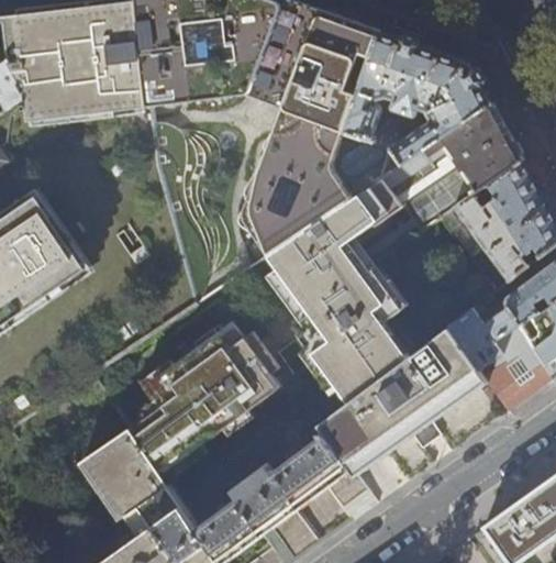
[(135,0),(135,1),(148,102),(245,94),(267,103),(276,118),(242,206),(241,211),(241,217),(243,221),(265,254),(379,178),(399,165),(387,146),(378,143),(342,130),(377,31),(324,12),(301,4),(288,0),(135,0)]
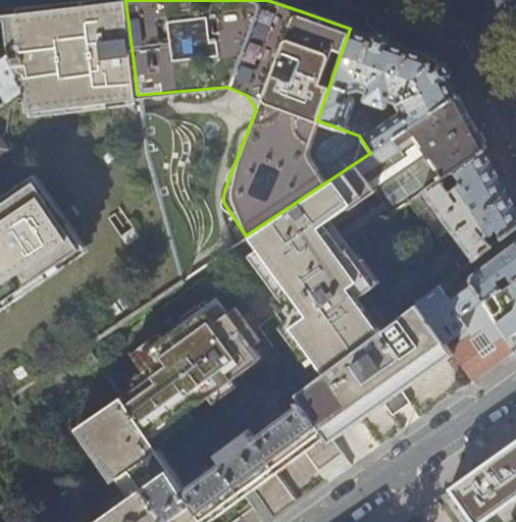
[(0,401),(179,281),(145,152),(140,112),(139,100),(138,95),(125,1),(73,7),(71,7),(12,14),(0,15),(0,44),(23,86),(2,101),(0,102),(0,401)]
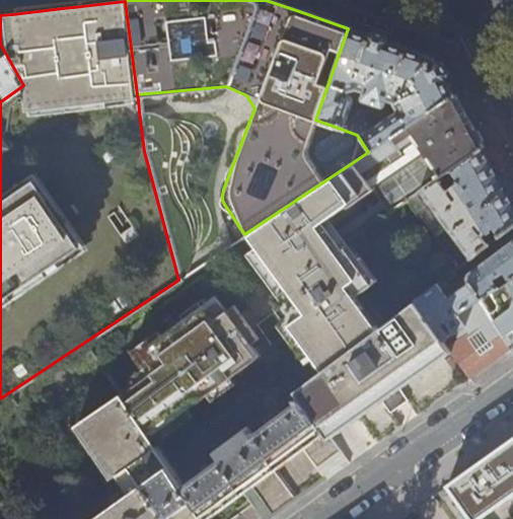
[(390,44),(348,28),(315,120),(349,132),(357,135),(368,152),(452,95),(431,57),(390,44)]
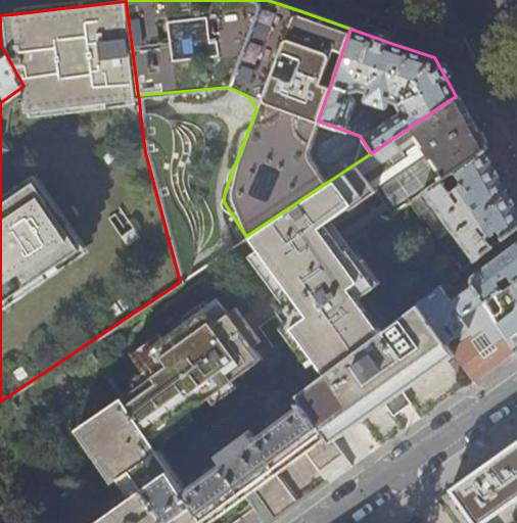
[(0,97),(2,101),(24,86),(0,44),(0,97)]
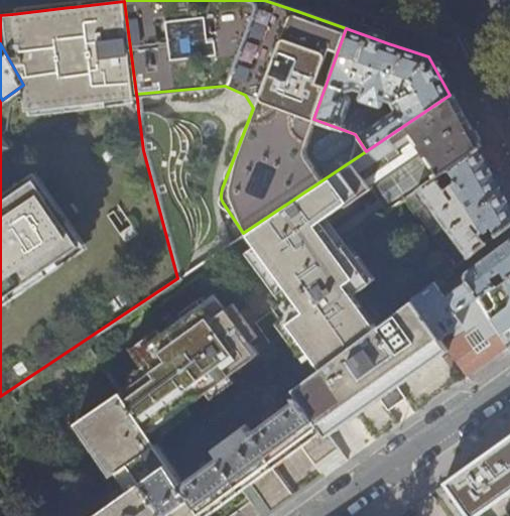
[(461,116),(450,95),(366,151),(348,163),(357,176),(377,204),(382,212),(397,202),(401,199),(469,152),(477,147),(461,116)]
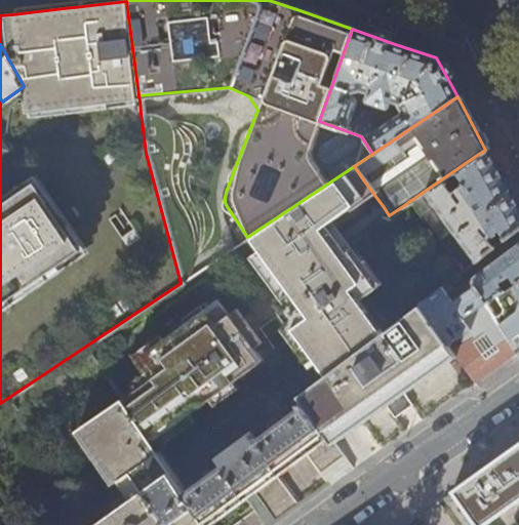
[(150,115),(141,113),(146,153),(181,283),(184,280),(186,271),(192,244),(192,232),(191,226),(189,215),(184,207),(178,200),(175,189),(173,178),(173,167),(174,160),(176,155),(177,150),(176,143),(173,135),(168,127),(161,120),(150,115)]
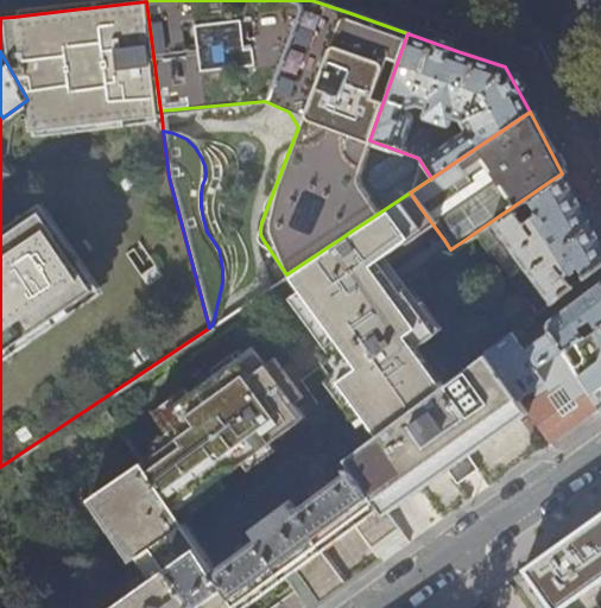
[(600,244),(586,217),(562,173),(552,179),(473,234),(520,297),(533,287),(546,304),(600,261),(600,244)]
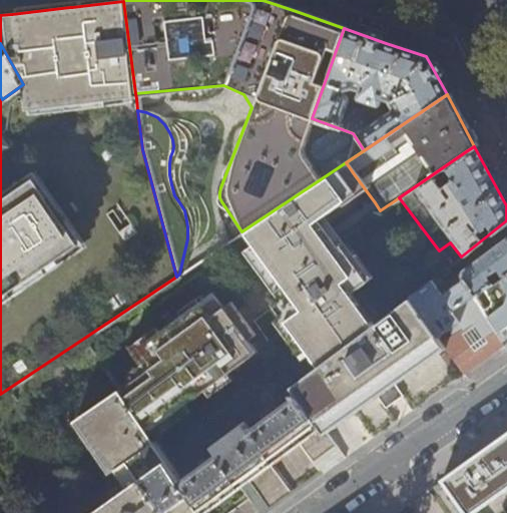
[(349,297),(363,286),(352,271),(354,269),(338,246),(334,248),(319,228),(317,230),(311,223),(335,206),(336,208),(363,187),(355,175),(346,162),(241,231),(285,291),(269,303),(286,325),(265,341),(274,351),(265,358),(287,389),(289,387),(370,326),(349,297)]
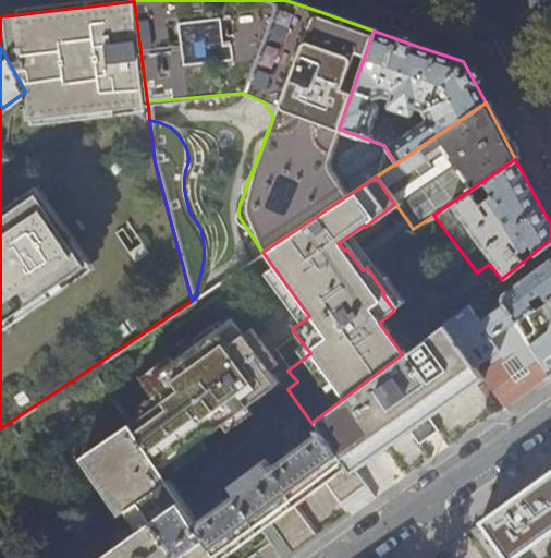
[(500,303),(502,305),(512,320),(550,295),(550,255),(502,293),(500,303)]
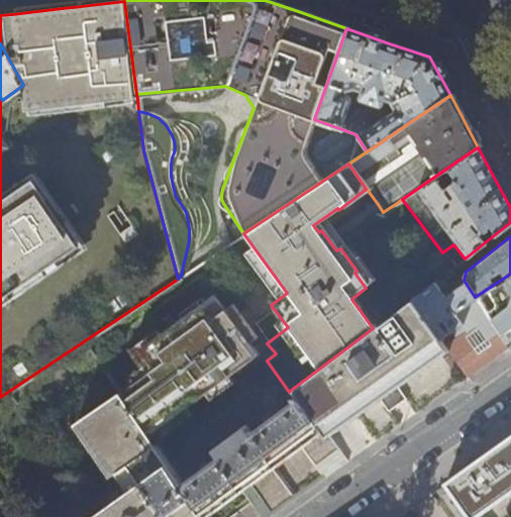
[(510,274),(475,297),(504,344),(510,338),(510,274)]
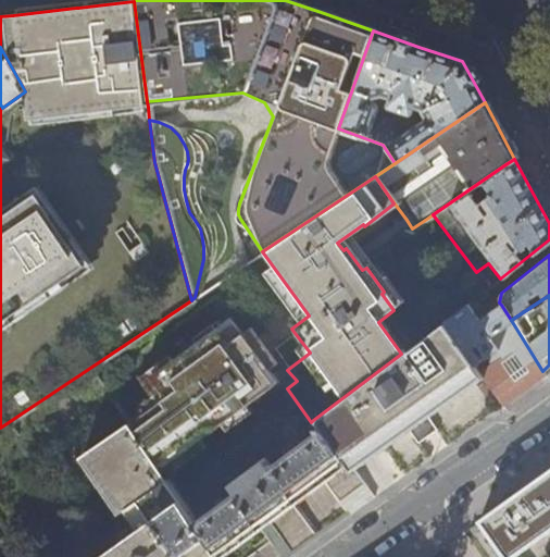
[(484,337),(511,320),(501,305),(491,311),(475,322),(467,312),(476,307),(472,299),(463,306),(464,307),(441,323),(470,366),(492,350),(484,337)]
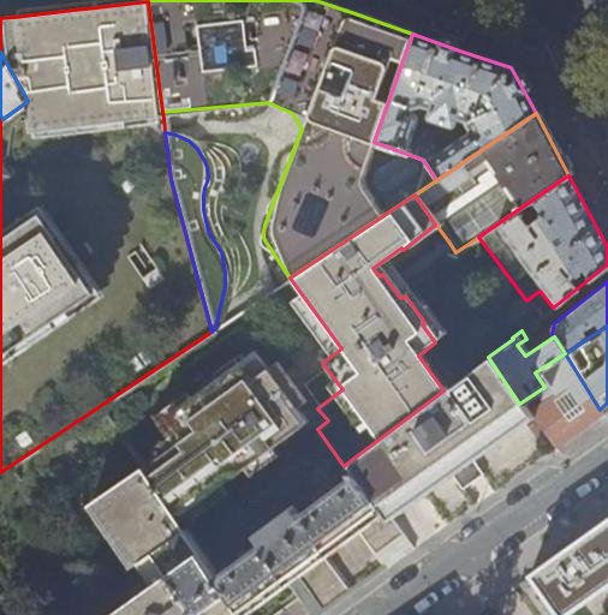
[(216,487),(303,424),(290,408),(299,401),(268,362),(260,368),(246,351),(230,363),(232,365),(210,381),(208,378),(168,408),(171,411),(152,425),(168,447),(139,470),(179,529),(224,496),(216,487)]
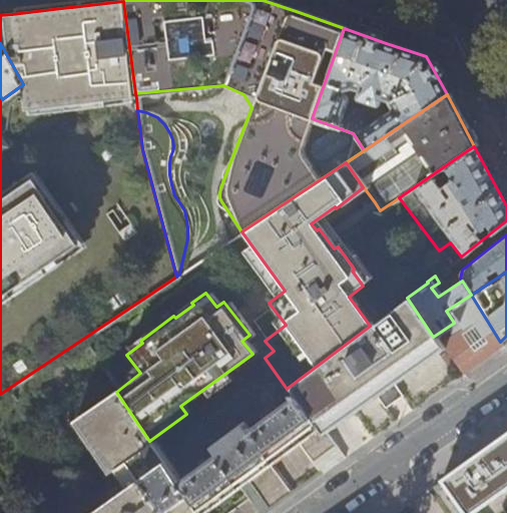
[(446,311),(454,323),(456,327),(458,330),(438,343),(458,372),(476,359),(500,342),(471,295),(446,311)]
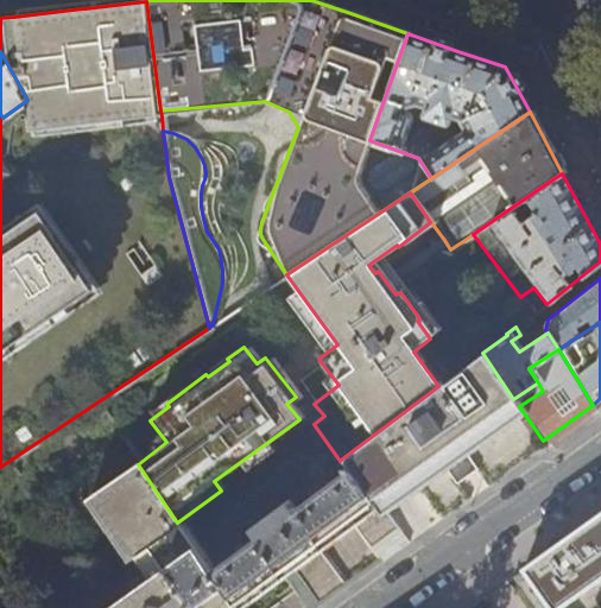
[(519,406),(513,399),(482,353),(342,458),(381,513),(406,495),(413,491),(435,518),(462,498),(442,470),(461,457),(481,485),(513,462),(543,441),(519,406)]
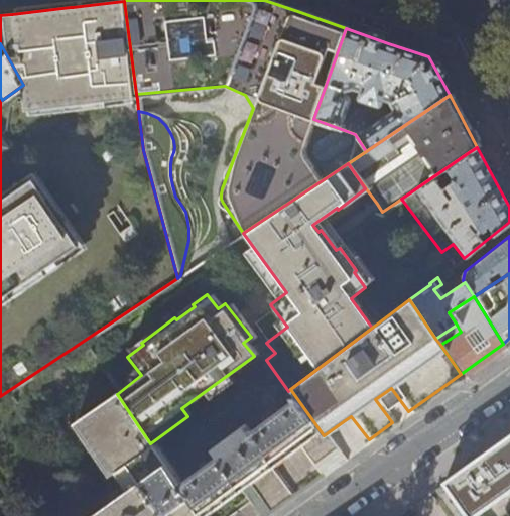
[(341,460),(324,435),(290,389),(288,391),(173,477),(198,512),(200,511),(203,515),(204,515),(238,492),(245,502),(226,515),(262,515),(288,497),(268,469),(280,460),(296,447),(317,476),(341,460)]
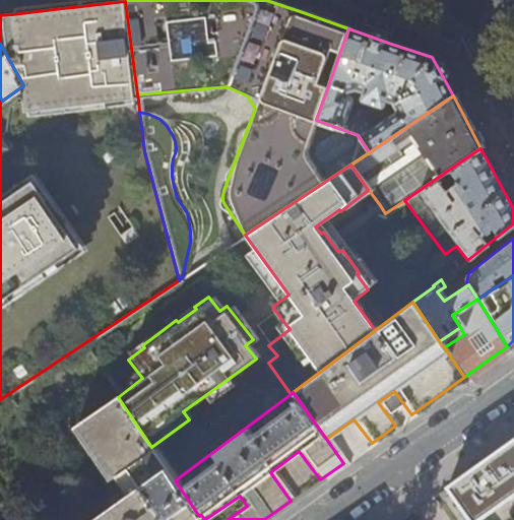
[(202,519),(199,516),(175,480),(118,397),(78,424),(127,493),(87,519),(202,519)]
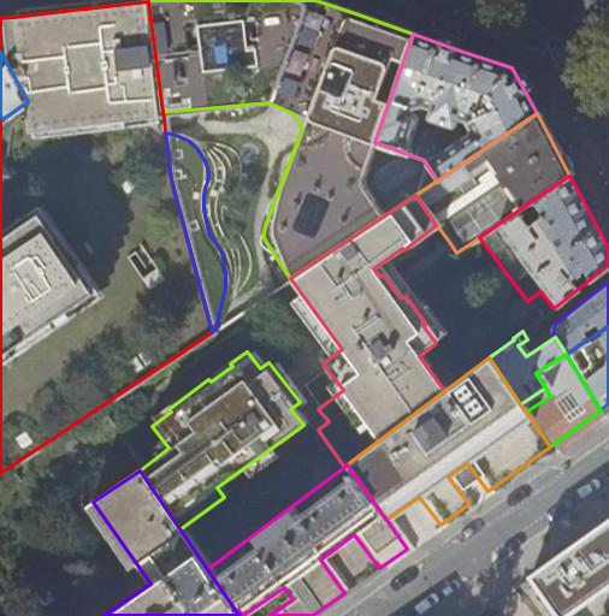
[(608,517),(526,578),(540,597),(533,603),(543,615),(561,615),(603,587),(608,584),(608,582),(608,517)]
